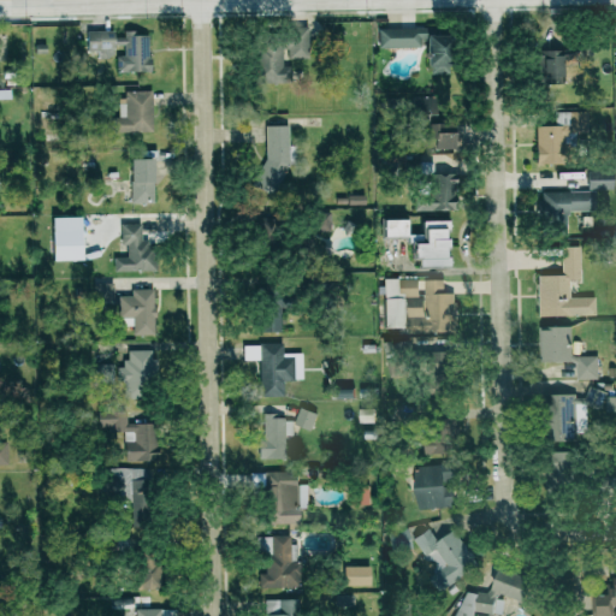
[(286,40),(252,39),(252,84),(282,84),(283,58),(308,59),(308,27),(286,27),(286,40)]
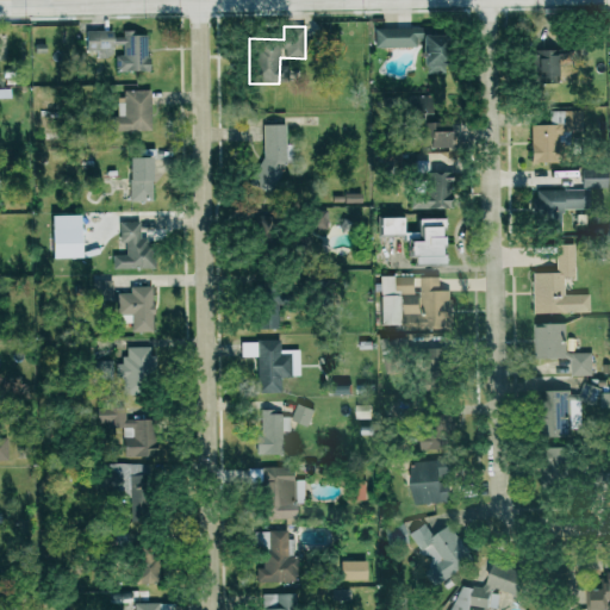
[(374,48),(422,45),(423,73),(446,73),(444,27),(374,29),(374,48)]
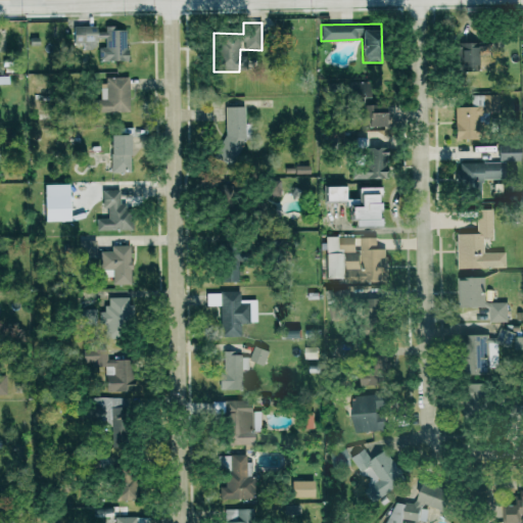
[(127,60),(126,30),(115,30),(115,26),(104,26),(104,31),(96,32),(96,26),(73,27),(74,44),(83,43),(84,49),(96,48),(96,38),(105,38),(105,47),(98,47),(99,61),(127,60)]
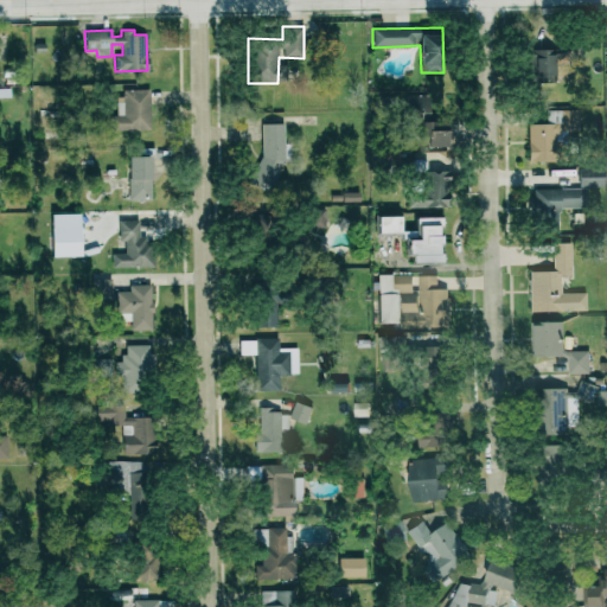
[(555,83),(556,50),(526,49),(525,82),(555,83)]
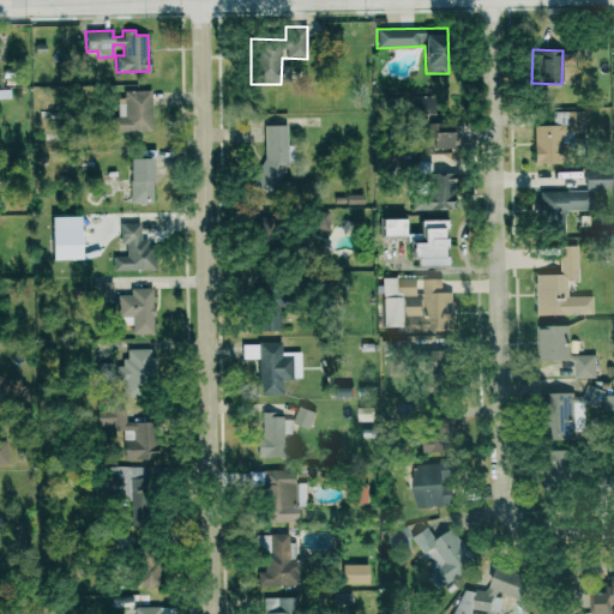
[(151,90),(120,91),(120,116),(110,118),(110,132),(151,131),(151,90)]
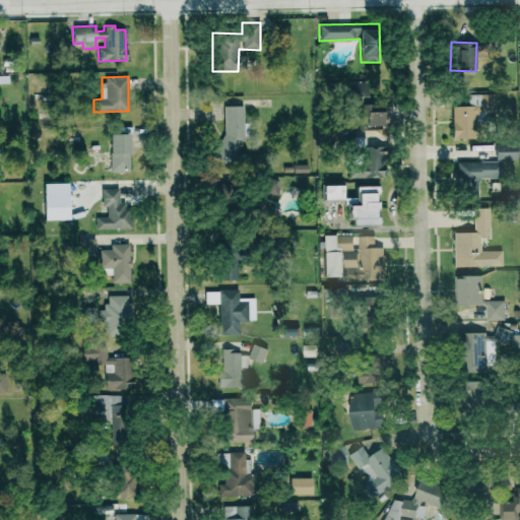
[(349,126),(384,125),(384,105),(367,105),(367,81),(349,81),(349,126)]
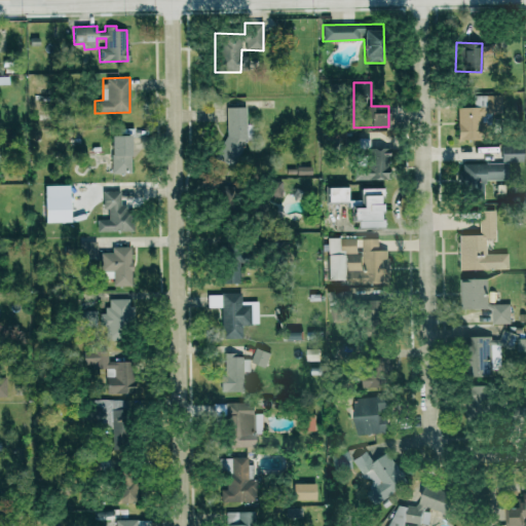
[(501,96),(474,96),(474,107),(457,108),(458,140),(479,140),(479,128),(491,128),(491,113),(501,113),(501,96)]
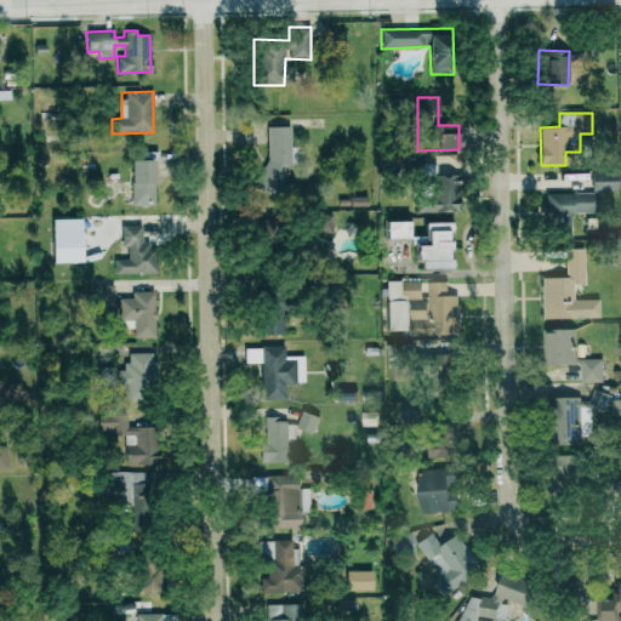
[(265,126),(265,191),(289,191),(288,126),(265,126)]
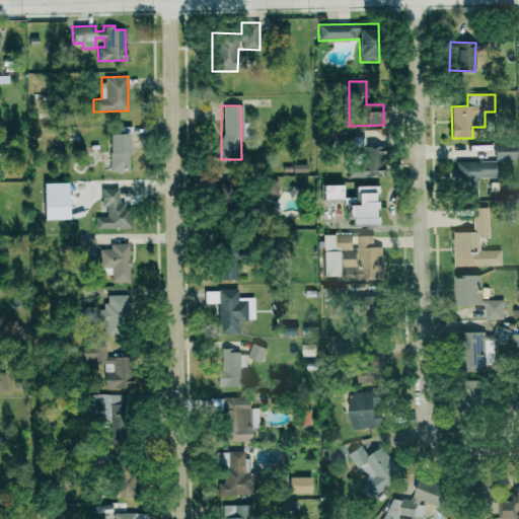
[(129,134),(109,134),(110,171),(130,170),(129,134)]
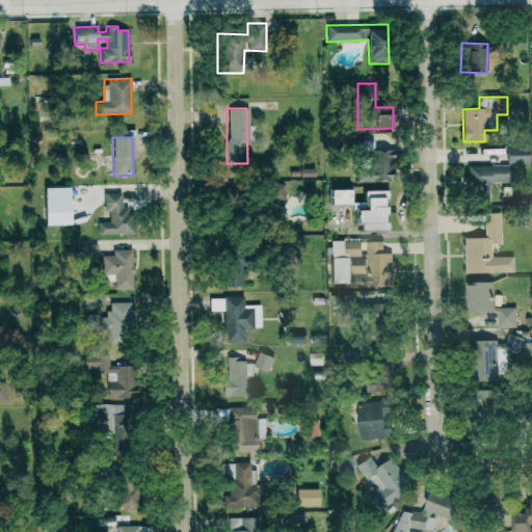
[(358,182),(391,183),(391,151),(373,150),(374,140),(358,139),(358,182)]
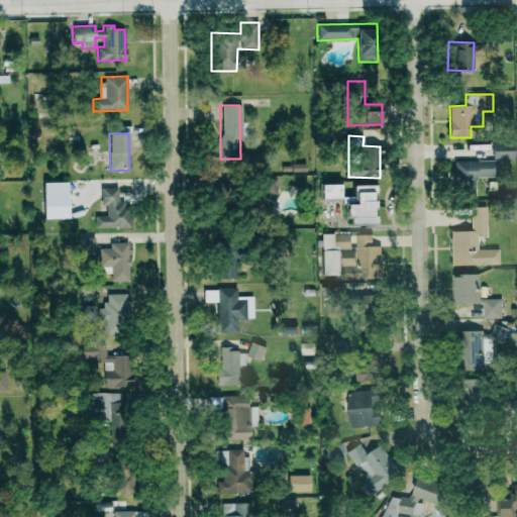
[(514,160),(514,142),(493,143),(494,160),(514,160)]
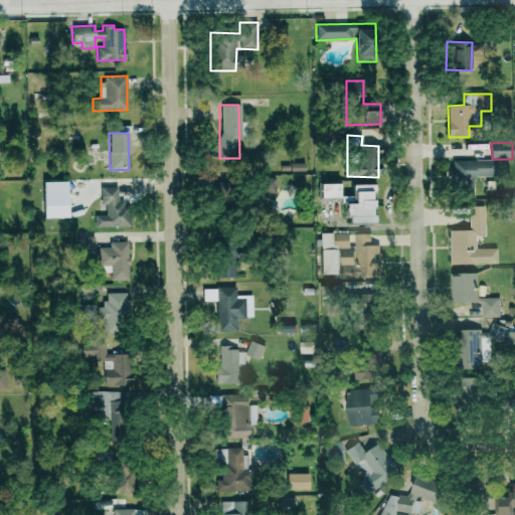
[(451,160),(450,186),(458,186),(457,196),(474,196),(474,176),(496,176),(496,161),(451,160)]
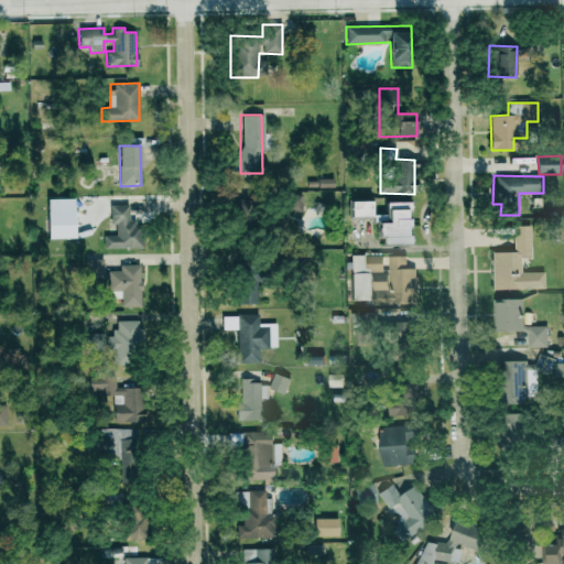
[(285,196),(286,213),(302,212),(301,195),(285,196)]
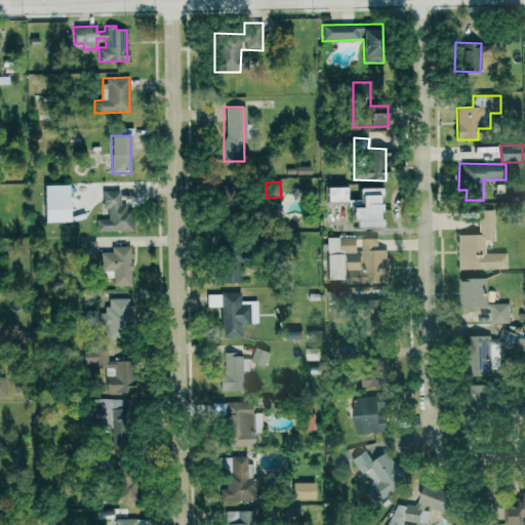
[(346,187),(326,188),(326,202),(347,202),(346,187)]
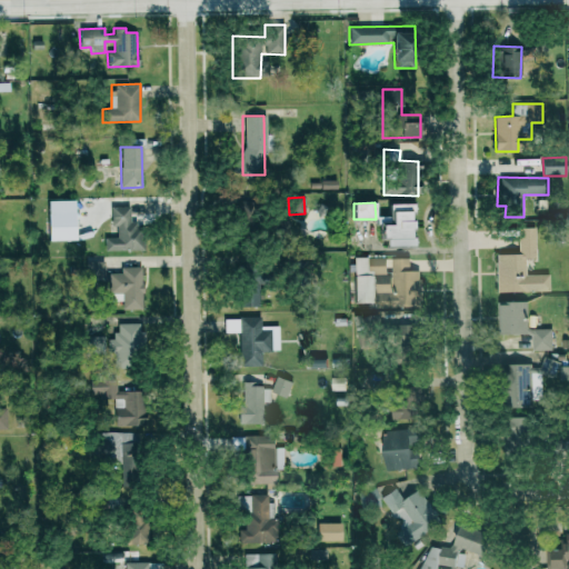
[(412,246),(411,203),(390,205),(390,225),(382,226),(383,247),(412,246)]
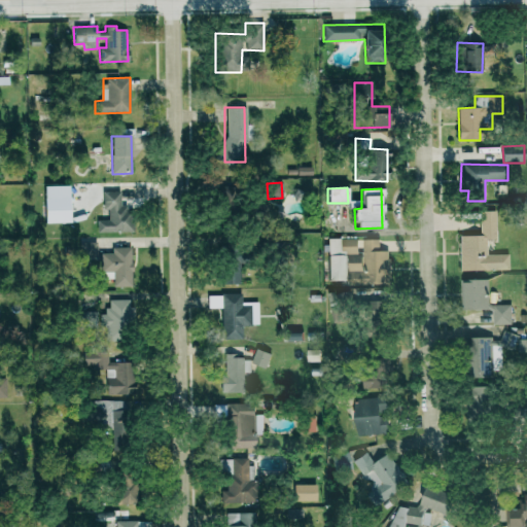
[(98,233),(131,232),(130,210),(120,210),(120,190),(103,191),(103,210),(108,210),(109,219),(97,220),(98,233)]
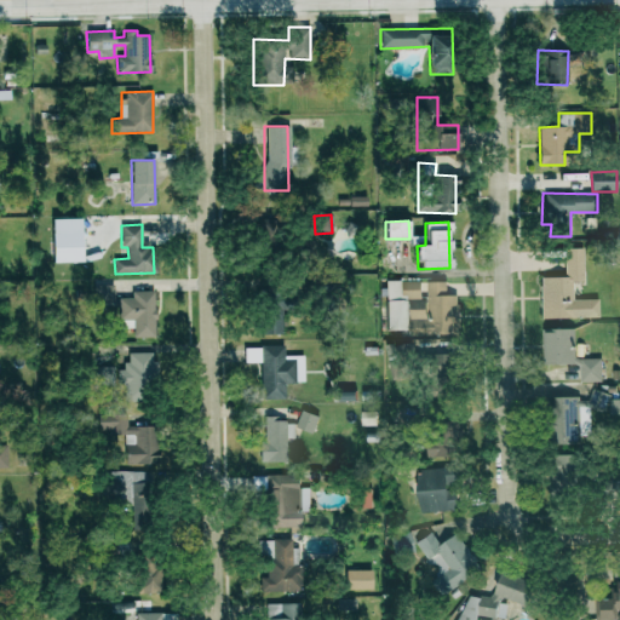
[(543,317),(598,317),(598,298),(573,299),(573,282),(584,281),(584,248),(564,248),(564,277),(541,277),(543,317)]
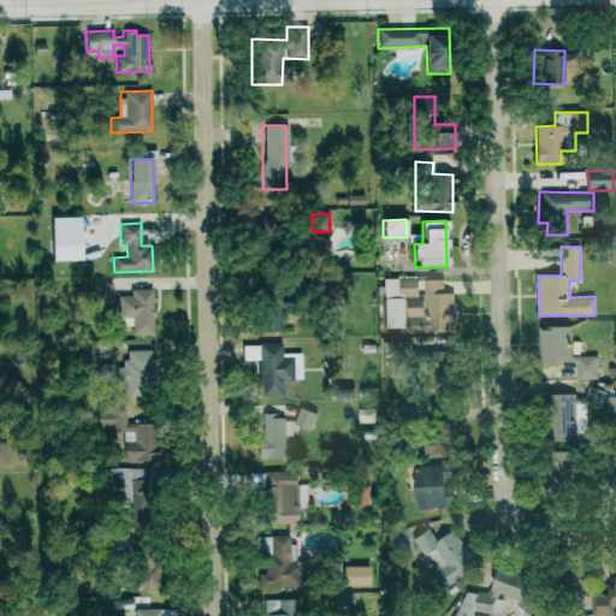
[(406,327),(406,296),(418,296),(418,278),(383,279),(384,329),(406,327)]
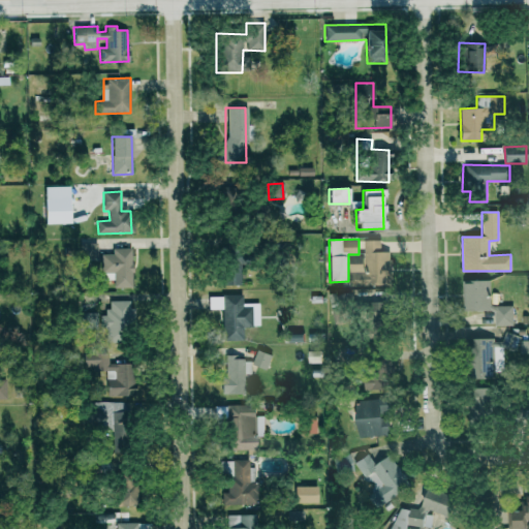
[(380,240),(360,240),(360,255),(349,255),(349,286),(392,285),(391,251),(380,251),(380,240)]
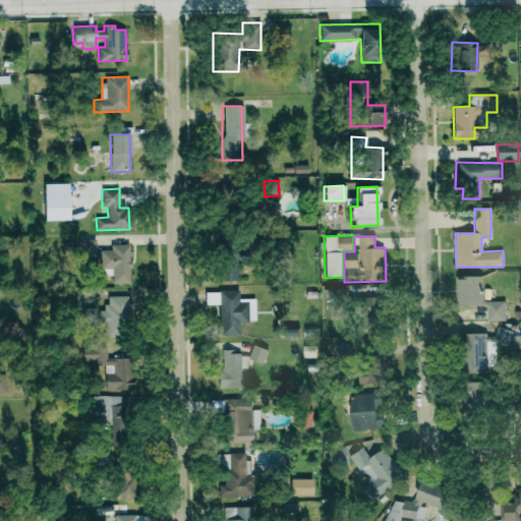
[(218,280),(237,280),(238,238),(218,238),(218,280)]
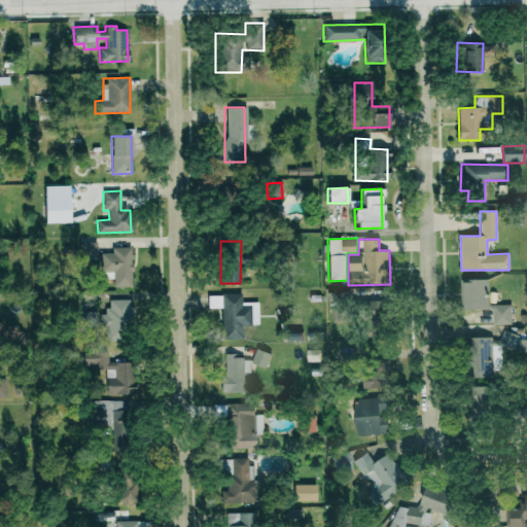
[(79,242),(80,256),(97,256),(97,242),(79,242)]
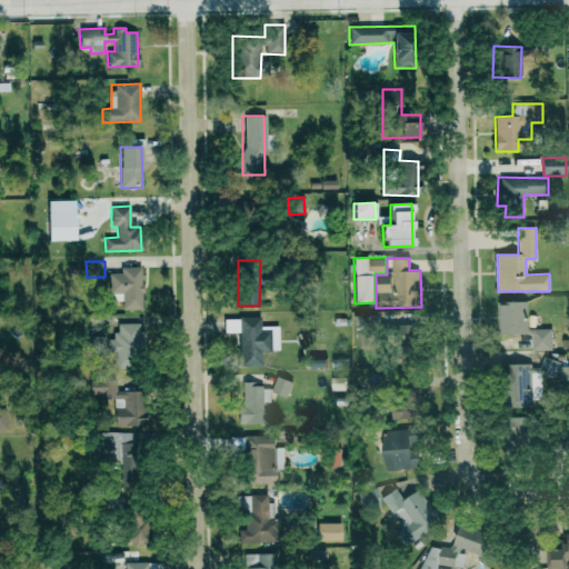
[(142,267),(121,267),(121,272),(109,273),(110,301),(122,300),(122,310),(142,309),(142,267)]
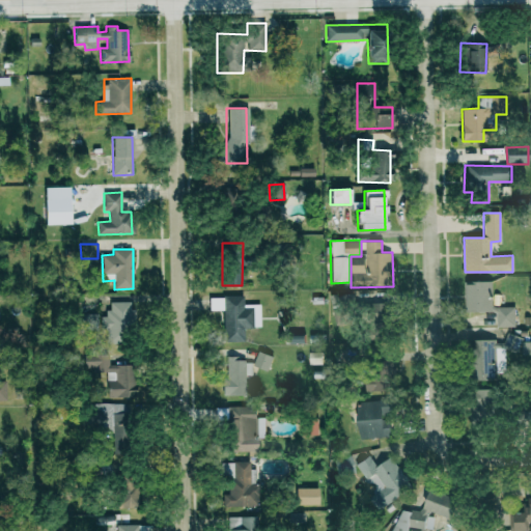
[(468,312),(497,311),(497,327),(514,326),(514,307),(492,307),(492,282),(468,282),(468,312)]
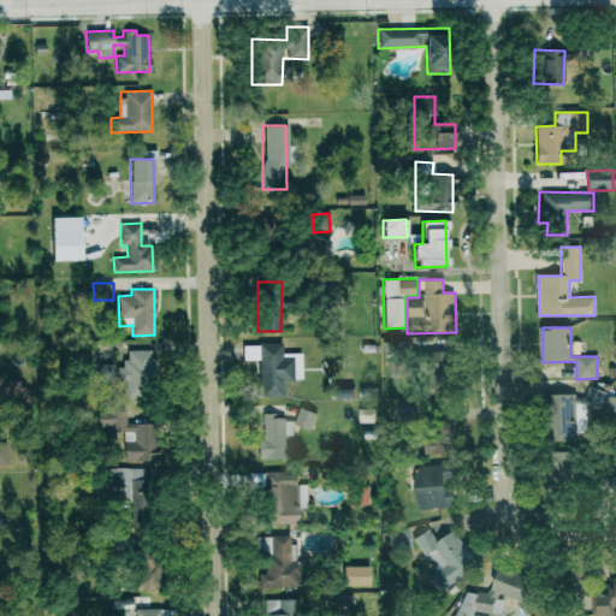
[(259,360),(259,397),(283,396),(283,380),(294,380),(294,354),(283,354),(282,343),(243,344),(243,360),(259,360)]
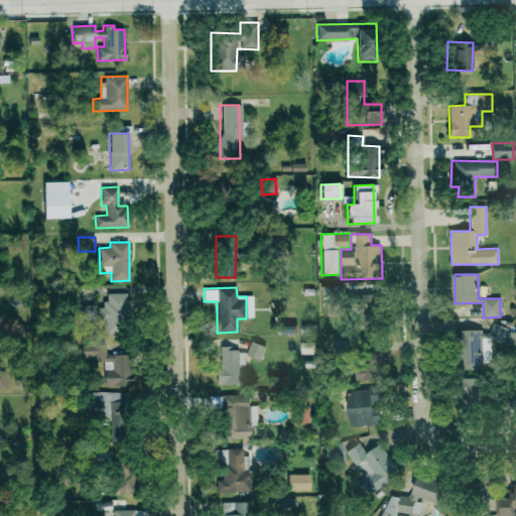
[(105,293),(106,307),(98,307),(98,320),(103,320),(104,335),(127,334),(125,293),(105,293)]
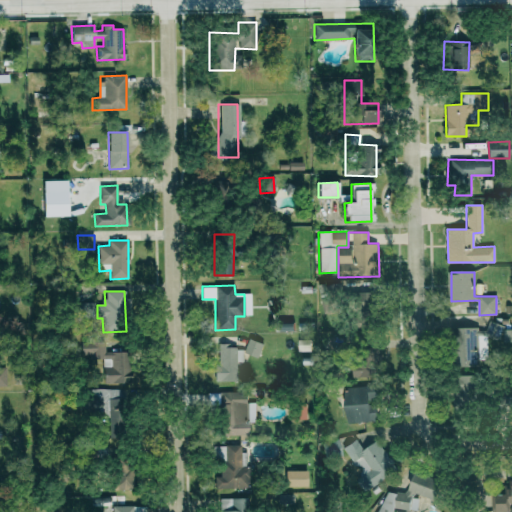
[(94,303),(75,303),(75,315),(94,314),(94,303)]
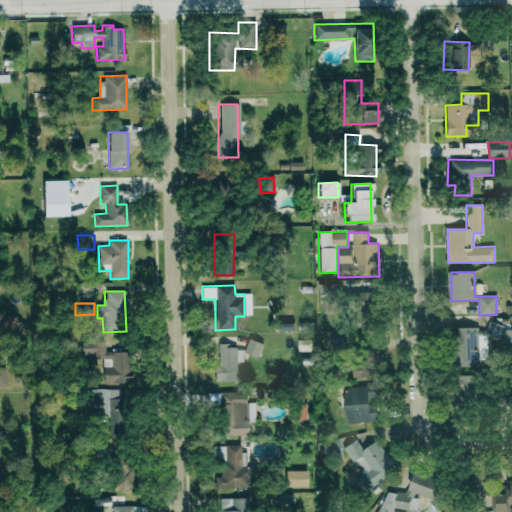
[(477,327),(453,328),(454,367),(477,366),(477,327)]
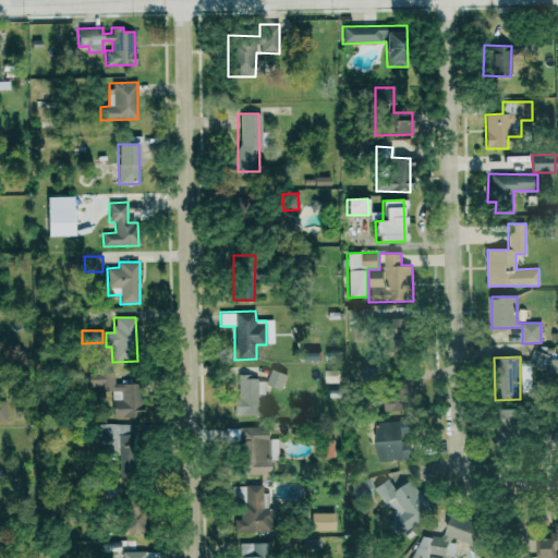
[(281,390),(287,375),(271,368),(266,384),(281,390)]
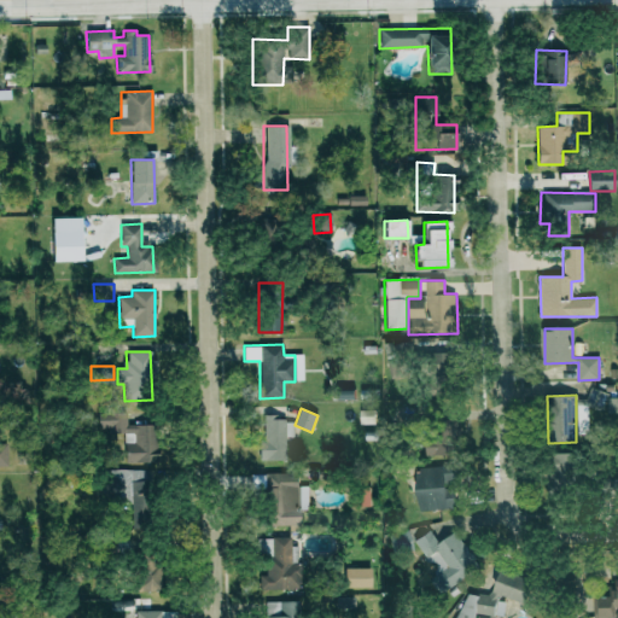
[(126,464),(157,462),(157,425),(127,425),(127,412),(98,412),(98,429),(109,429),(109,433),(126,433),(126,464)]
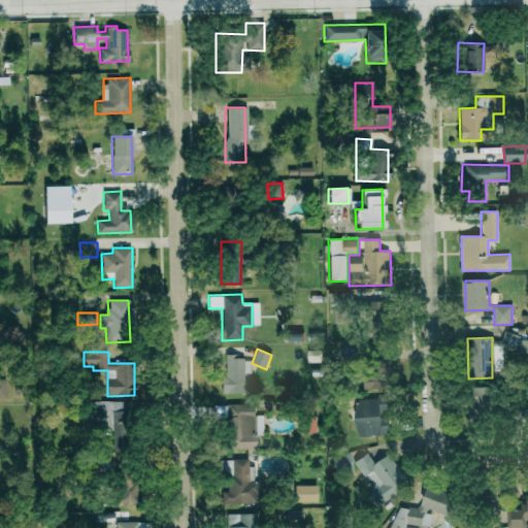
[(244,393),(244,372),(250,372),(250,359),(237,359),(237,354),(225,355),(226,376),(221,376),(222,393),(244,393)]
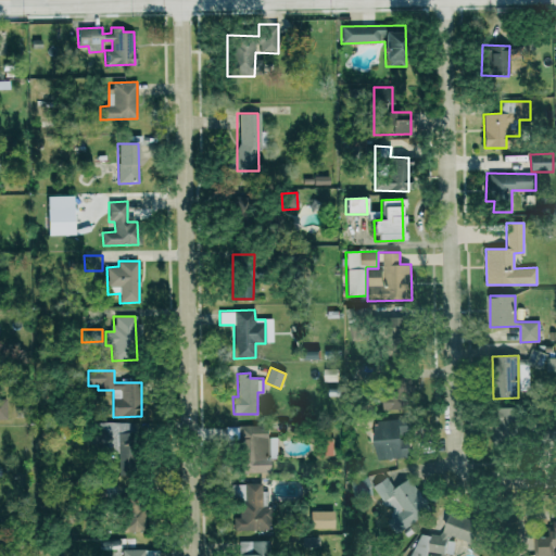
[(519,438),(517,407),(495,408),(497,439),(519,438)]
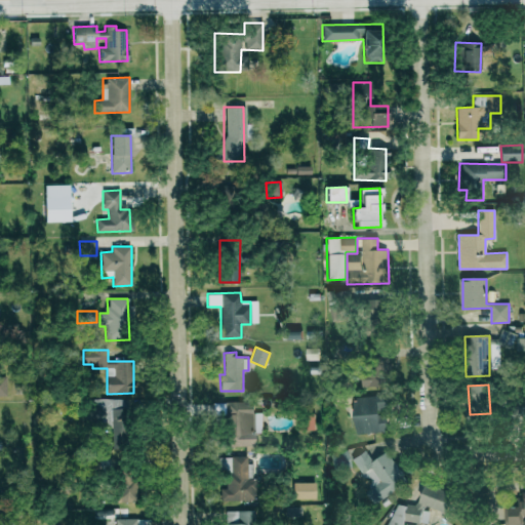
[(354,432),(386,433),(387,397),(354,396),(354,432)]
